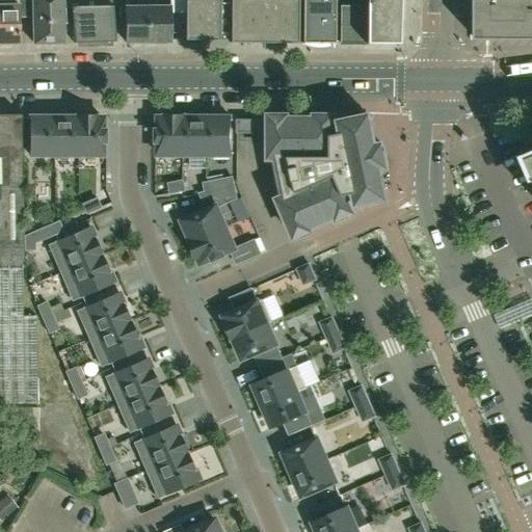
[(65,9),(62,0),(32,0),(33,44),(62,43),(62,24),(68,24),(64,9),(65,9)]
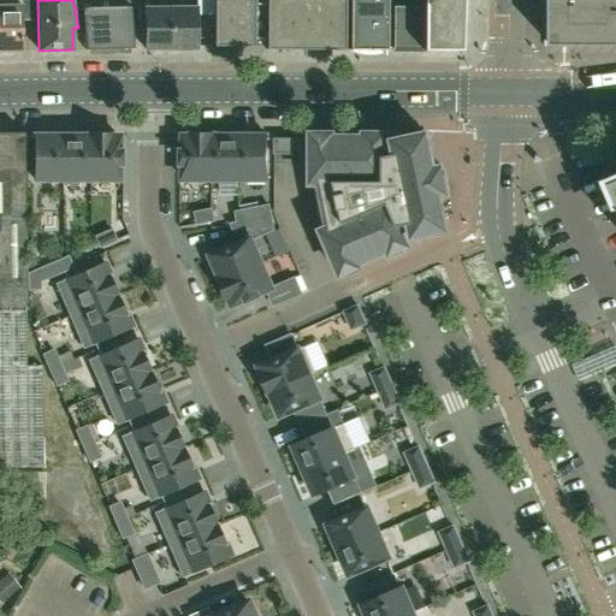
[(132,40),(130,6),(129,6),(128,0),(72,0),(76,11),(82,10),(86,49),(134,48),(132,40)]
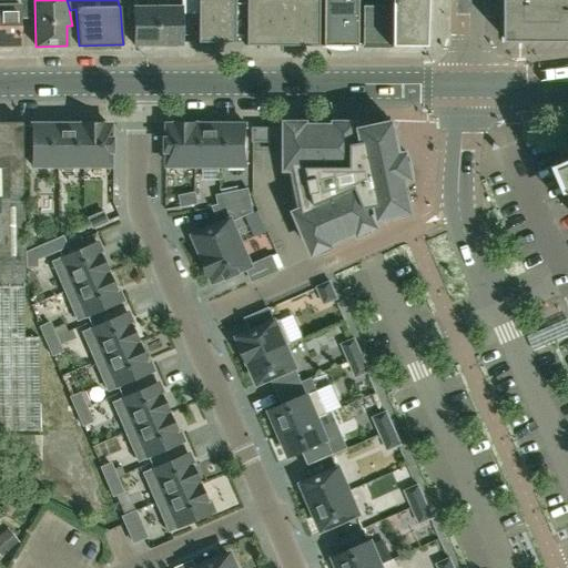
[(133,7),(133,44),(158,44),(156,0),(146,0),(148,7),(133,7)]
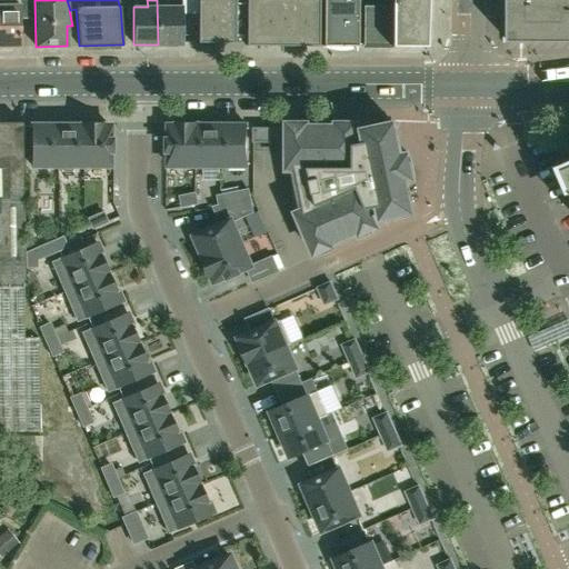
[(157,0),(158,45),(182,43),(181,15),(181,7),(168,7),(167,0),(157,0)]
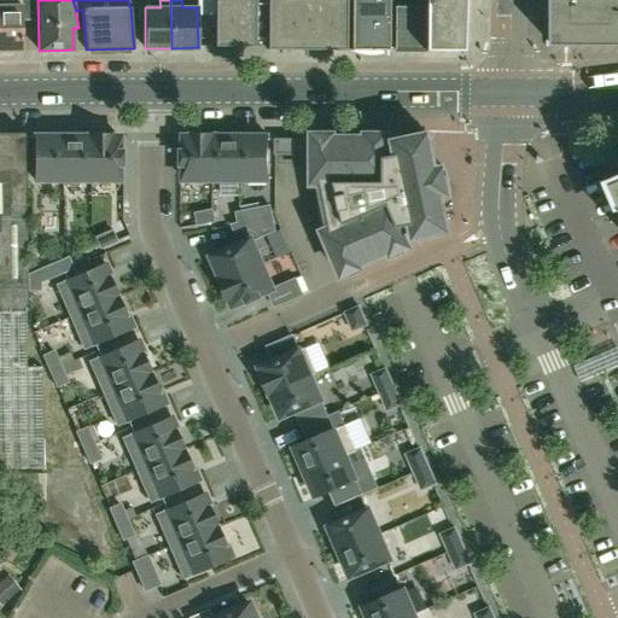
[(197,0),(197,7),(197,16),(214,16),(214,46),(267,47),(267,50),(345,51),(345,0),(197,0)]
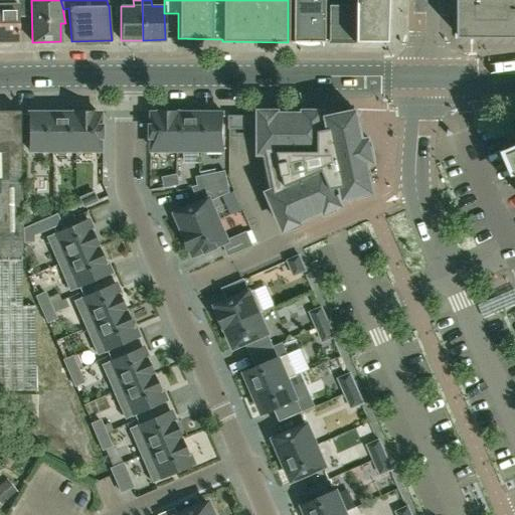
[(293,0),(293,41),(324,41),(324,0),(293,0)]
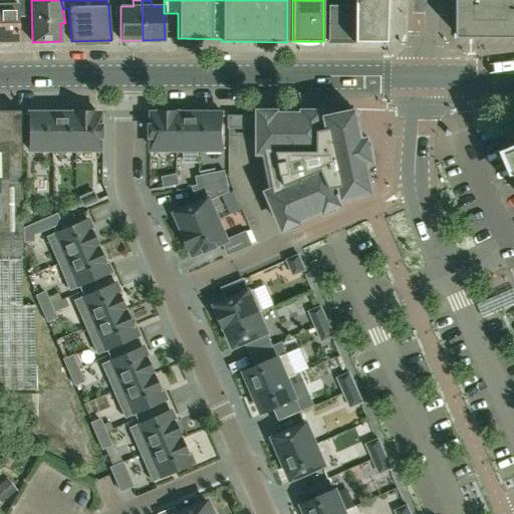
[(352,42),(352,0),(340,0),(340,1),(327,1),(327,42),(352,42)]
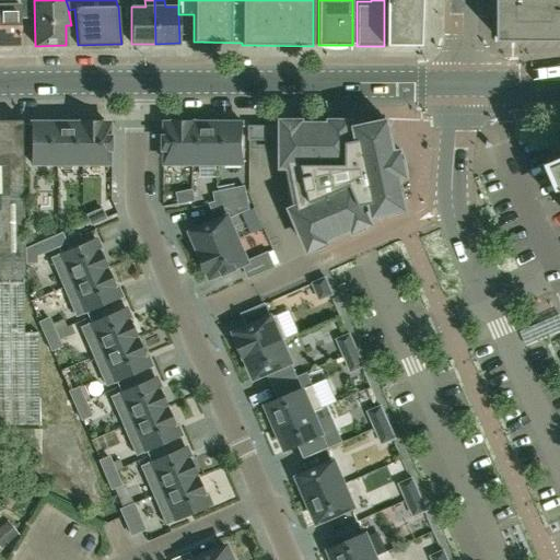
[(384,0),(384,46),(419,46),(420,0),(384,0)]
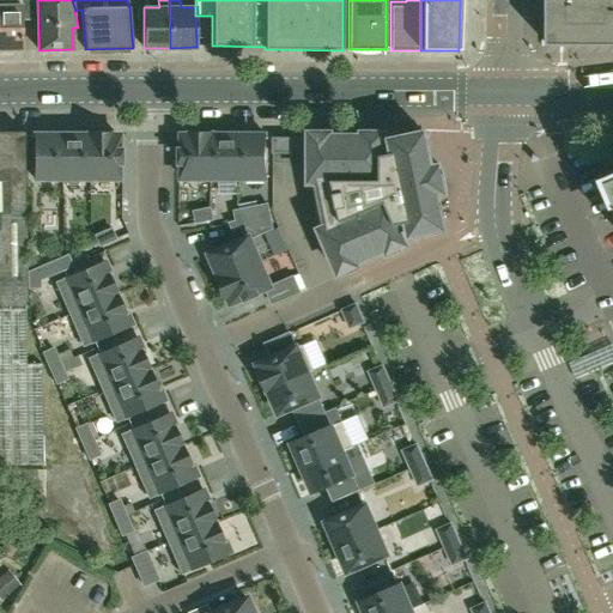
[(612,0),(547,0),(547,46),(612,46),(612,0)]
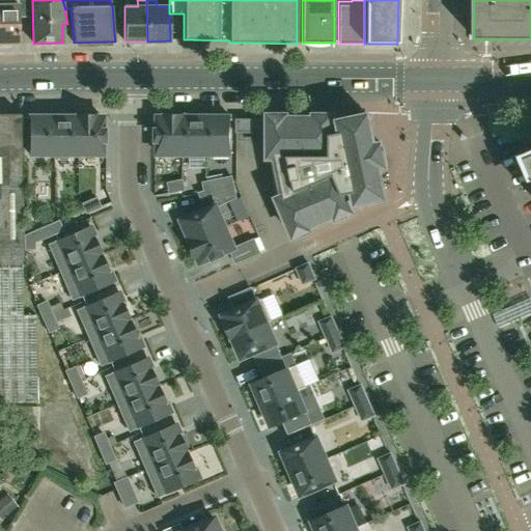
[(0,44),(19,44),(18,5),(0,5),(0,44)]
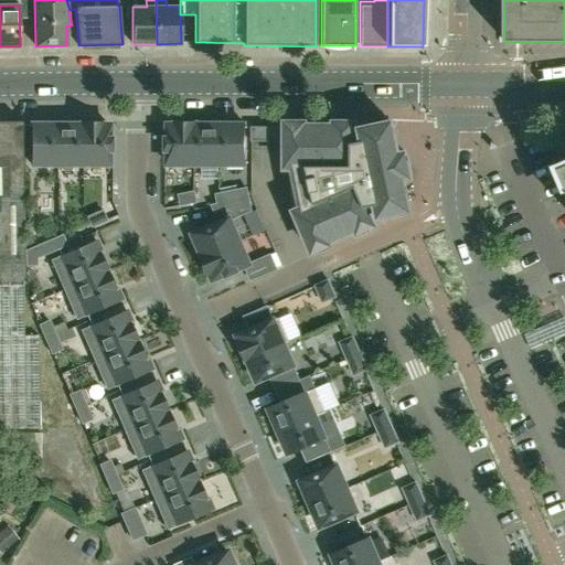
[(23,336),(23,286),(24,285),(21,157),(21,123),(0,121),(0,428),(39,428),(38,336),(23,336)]
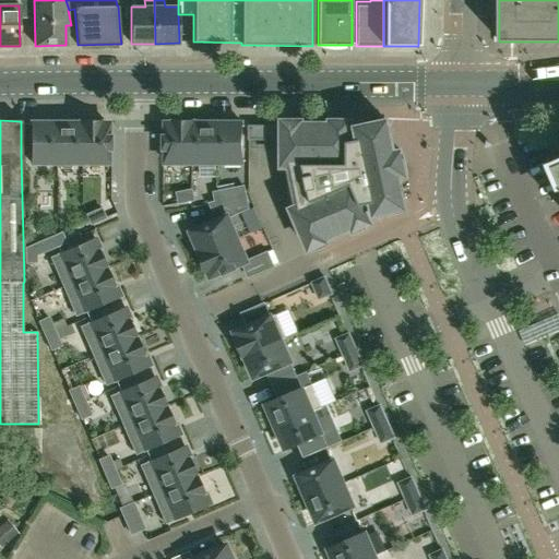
[(81,123),(57,123),(56,163),(82,163),(82,120),(81,120),(81,123)]
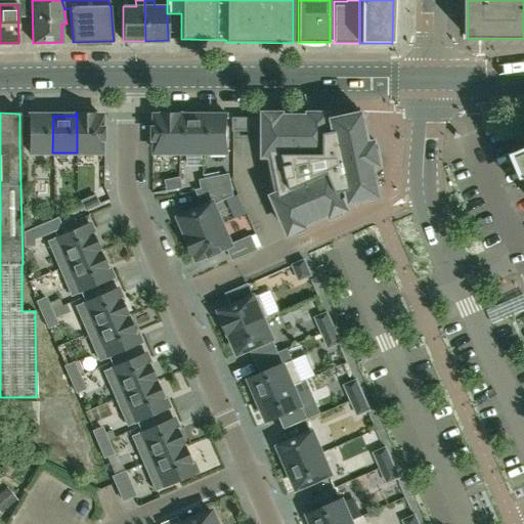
[(100,153),(100,139),(101,139),(101,129),(100,129),(100,116),(93,116),(93,113),(77,113),(77,153),(100,153)]
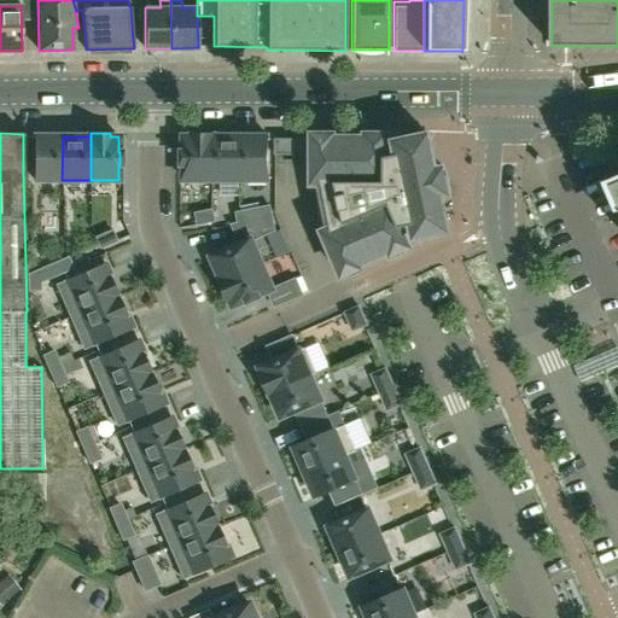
[(184,136),(184,152),(182,152),(182,164),(184,164),(184,180),(213,180),(213,133),(193,133),(193,136),(184,136)]
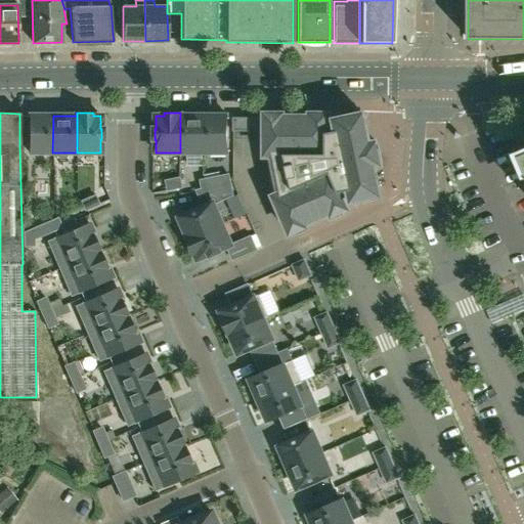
[(180,153),(204,153),(204,116),(181,116),(181,113),(180,113),(180,153)]
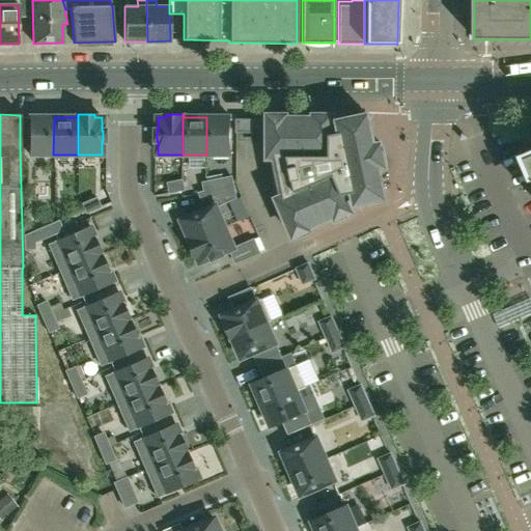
[(286,116),(285,116),(270,116),(270,119),(235,119),(235,134),(270,134),(270,158),(287,158),(295,193),(278,199),(295,238),(310,230),(309,228),(336,217),(337,219),(353,213),(350,205),(386,198),(380,168),(386,167),(382,145),(374,146),(368,116),(333,123),(333,116),(315,116),(315,119),(286,119),(286,116)]
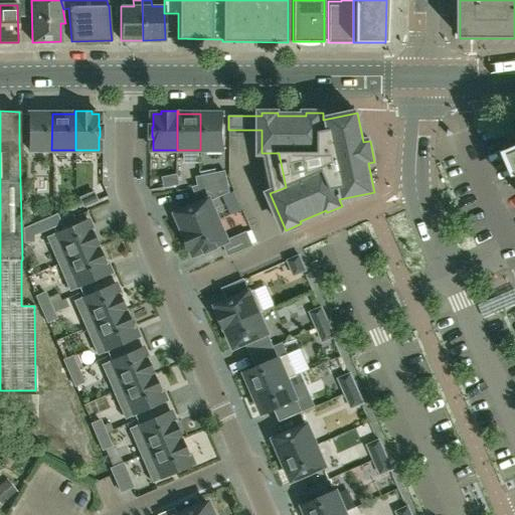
[(28,150),(51,150),(52,114),(28,114),(28,150)]
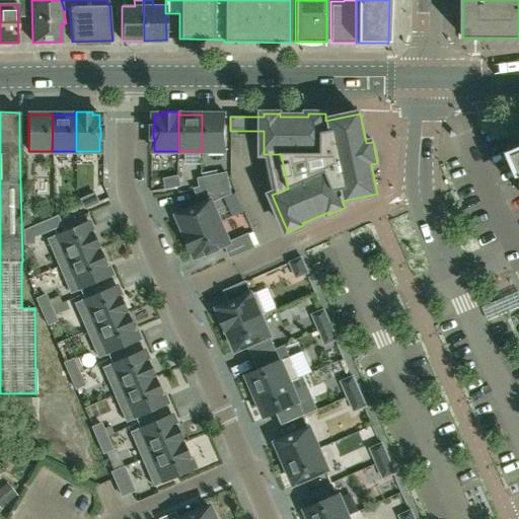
[(225,115),(202,115),(202,151),(225,151),(225,115)]
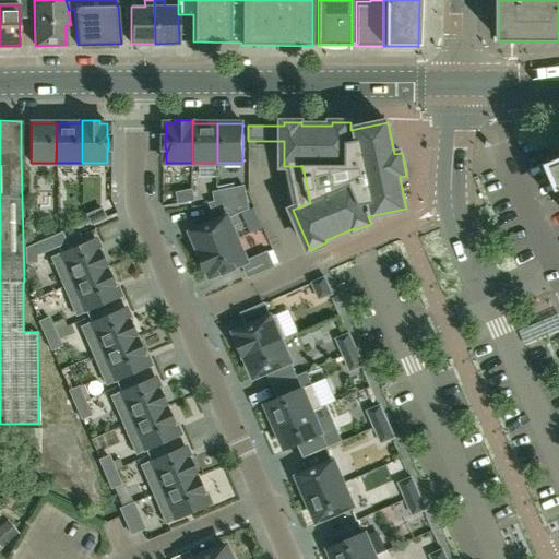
[(244,187),(229,190),(232,200),(246,197),(244,187)]
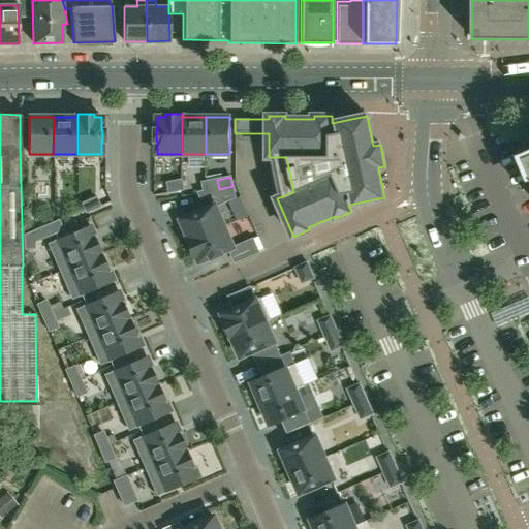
[(182,180),(167,183),(169,192),(184,189),(182,180)]
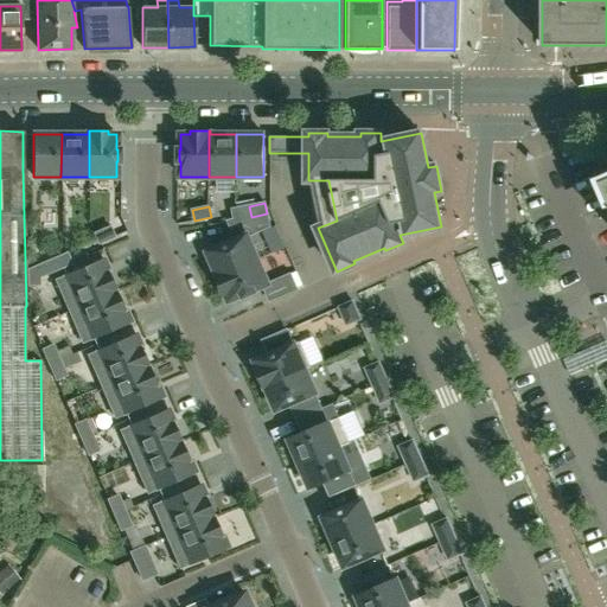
[(235,221),(251,217),(249,206),(232,209),(235,219),(235,221)]
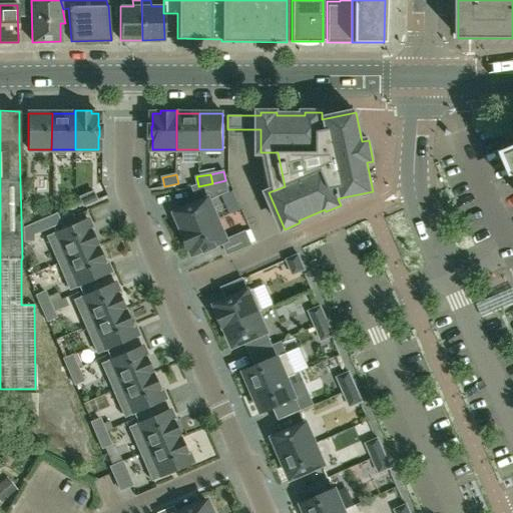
[(225,180),(212,183),(198,186),(204,200),(175,213),(184,233),(183,233),(184,234),(218,219),(209,199),(228,191),(225,180)]
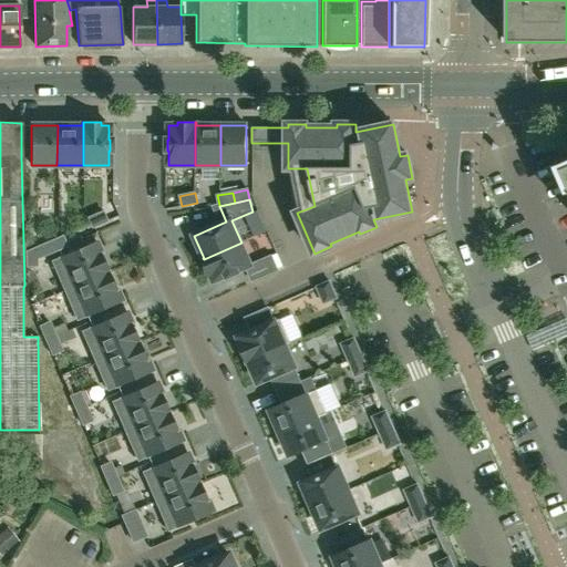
[(106,222),(102,212),(88,218),(92,227),(106,222)]
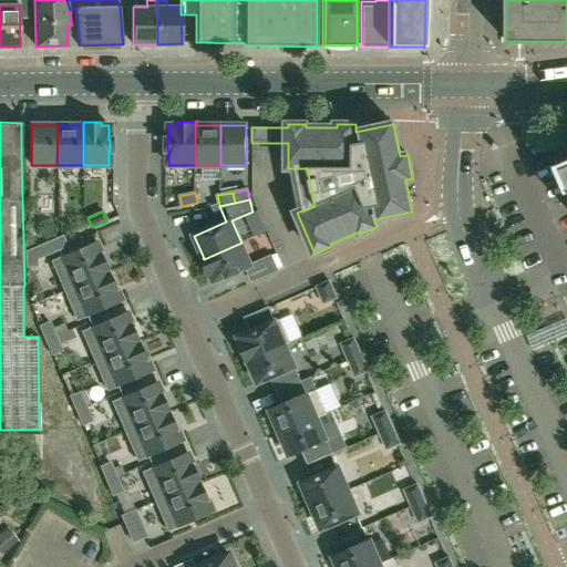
[(48,243),(52,251),(66,246),(62,236),(48,243)]
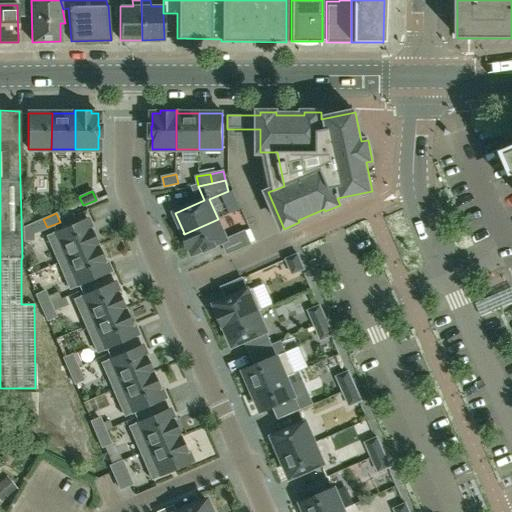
[(31,224),(34,233),(47,227),(43,219),(31,224)]
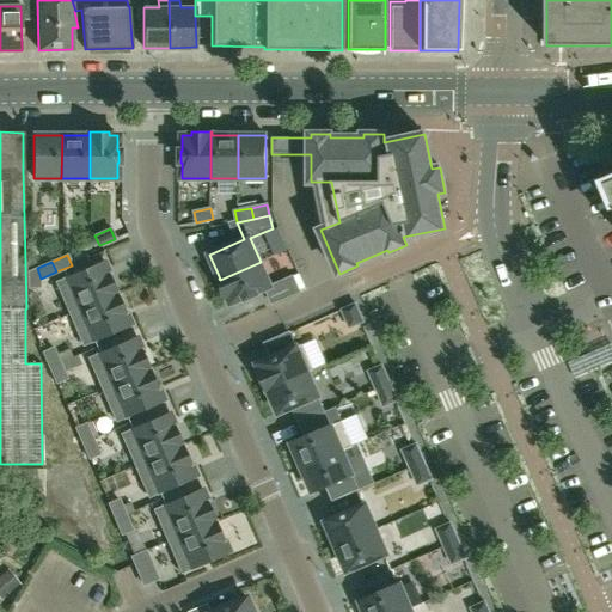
[(69,313),(117,293),(104,262),(56,282),(69,313)]
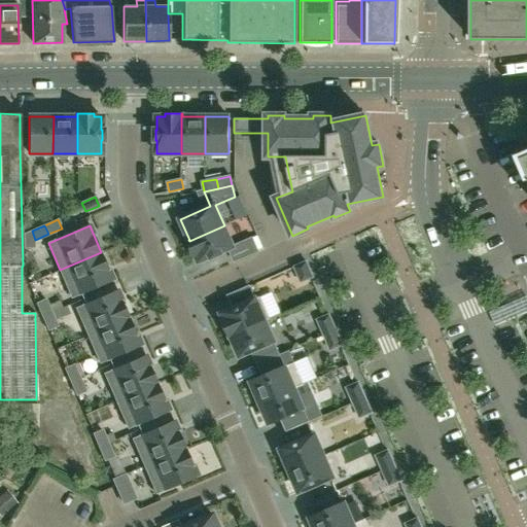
[(233,246),(224,225),(189,241),(188,240),(186,241),(194,256),(197,255),(199,261),(211,256),(211,257),(221,253),(221,252),(229,249),(235,261),(258,251),(252,238),(233,246)]
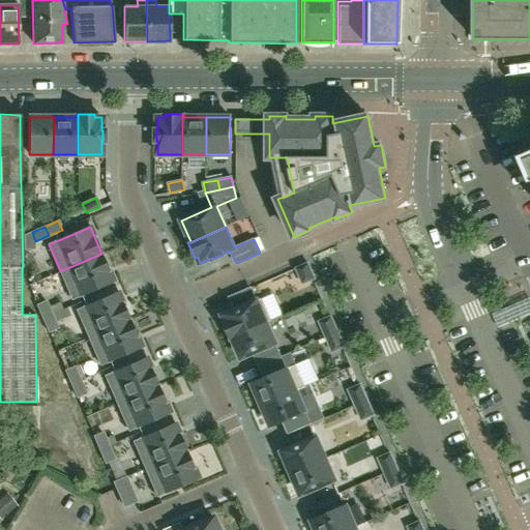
[(32,232),(25,235),(25,248),(34,248),(33,242),(35,241),(32,232)]
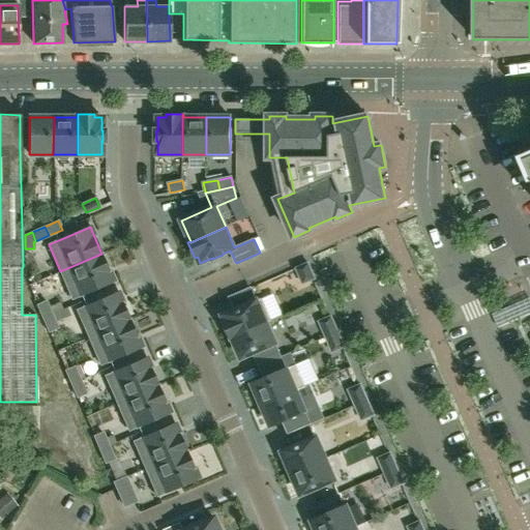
[(113,281),(101,254),(60,271),(71,299),(113,281)]
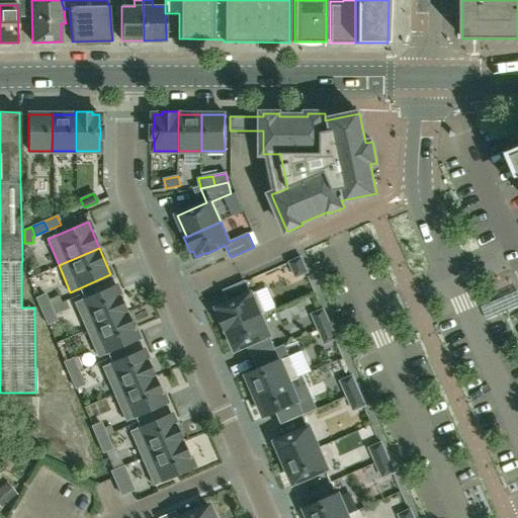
[(289,262),(295,277),(308,272),(301,257),(289,262)]
